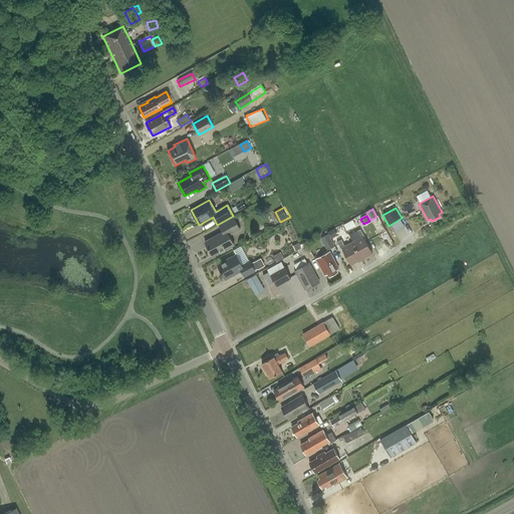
[(223,232),(205,242),(213,257),(235,245),(229,236),(240,230),(234,218),(220,225),(223,232)]
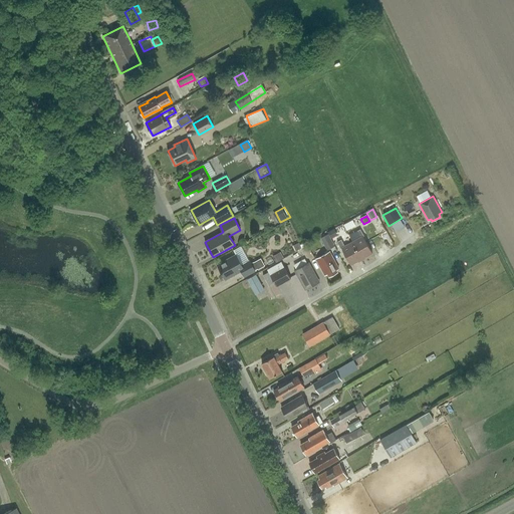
[(352,243),(361,259),(372,253),(363,237),(364,237),(360,230),(356,232),(357,234),(350,238),(352,243)]
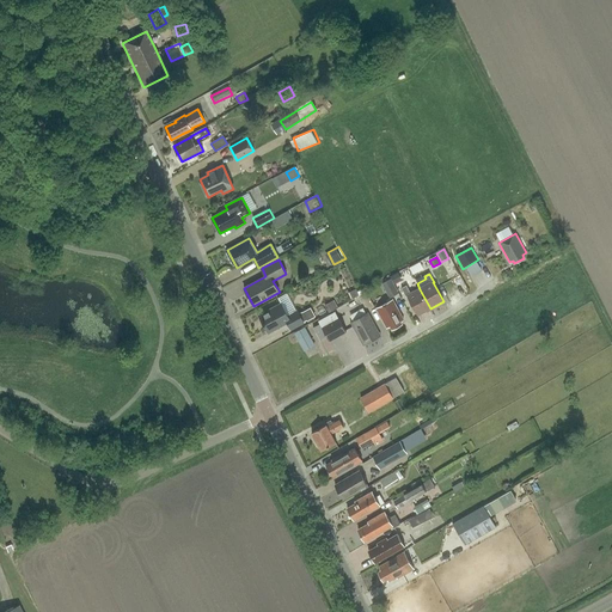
[(391,280),(383,285),(390,297),(398,292),(391,280)]
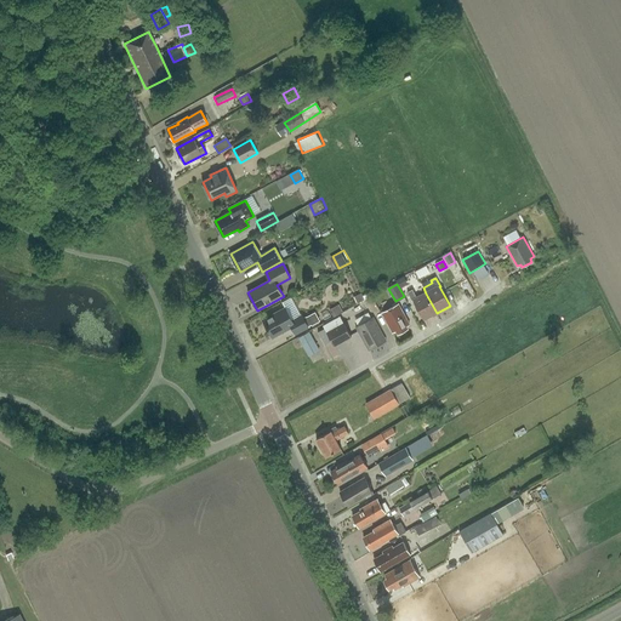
[(412,290),(408,292),(412,301),(414,301),(425,320),(437,313),(426,294),(417,297),(412,290)]
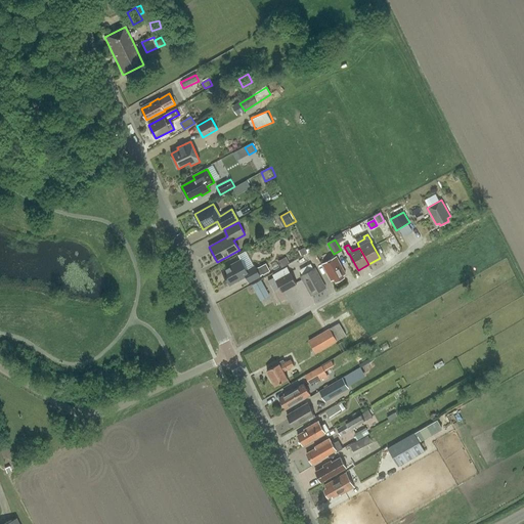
[(337,257),(322,264),(332,281),(335,279),(336,282),(345,277),(343,275),(346,274),(337,257)]
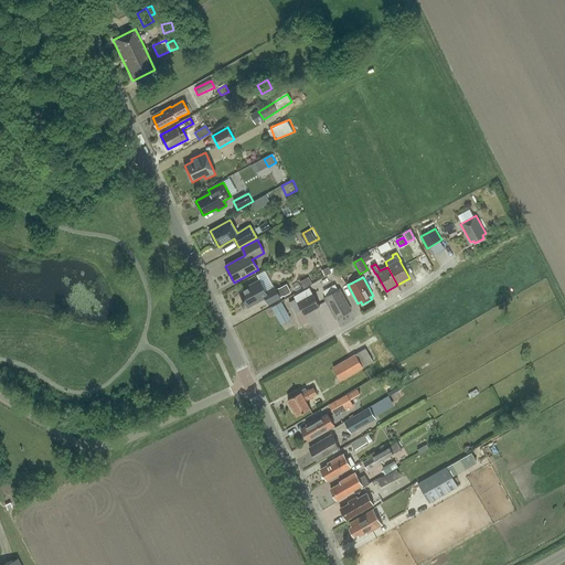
[(266,291),(259,280),(240,291),(248,308),(266,298),(269,305),(284,297),(285,298),(292,294),(287,286),(280,289),(277,290),(275,287),(266,291)]
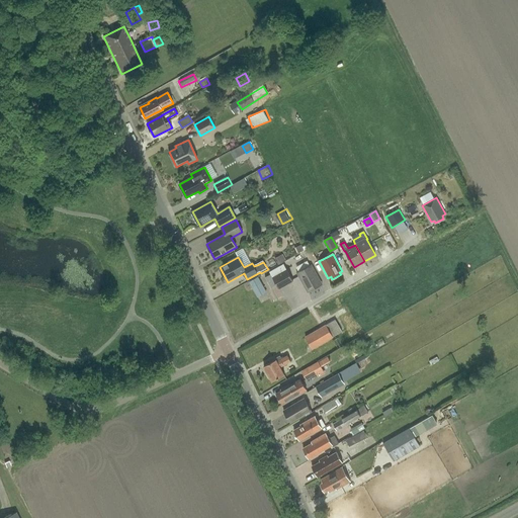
[(279,290),(293,282),(284,265),(270,273),(279,290)]
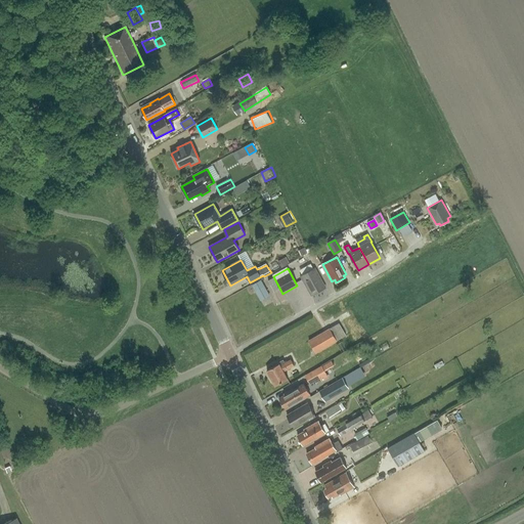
[(311,296),(323,289),(322,287),(324,286),(314,268),(300,276),(311,296)]
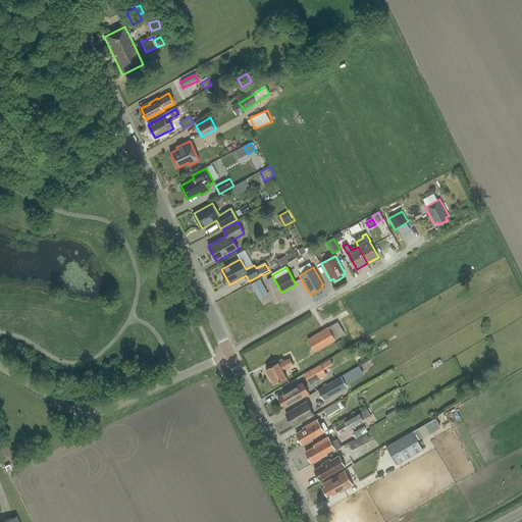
[(268,294),(263,285),(255,291),(260,299),(268,294)]
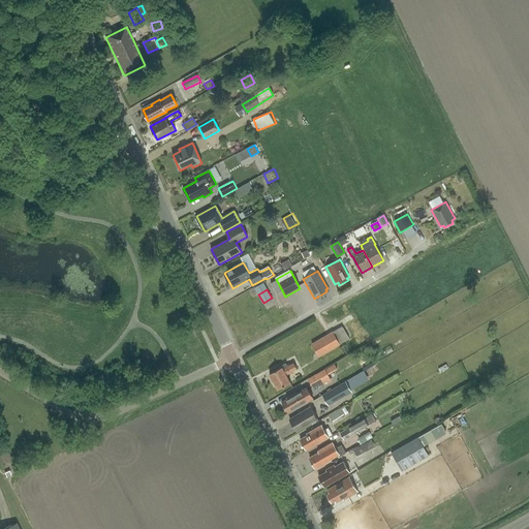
[(318,359),(340,346),(339,344),(346,340),(344,337),(347,336),(343,328),(340,330),(340,329),(311,345),(318,359)]
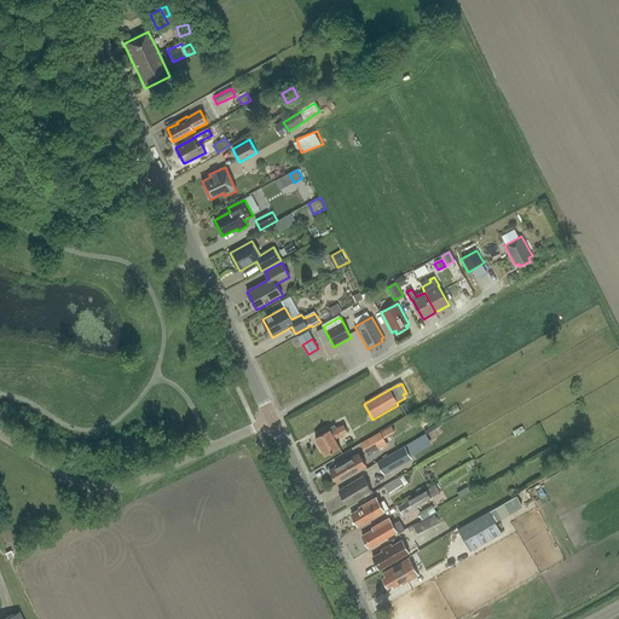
[(316,438),(325,456),(340,449),(335,439),(348,433),(343,426),(336,429),(335,426),(329,429),(330,431),(316,438)]
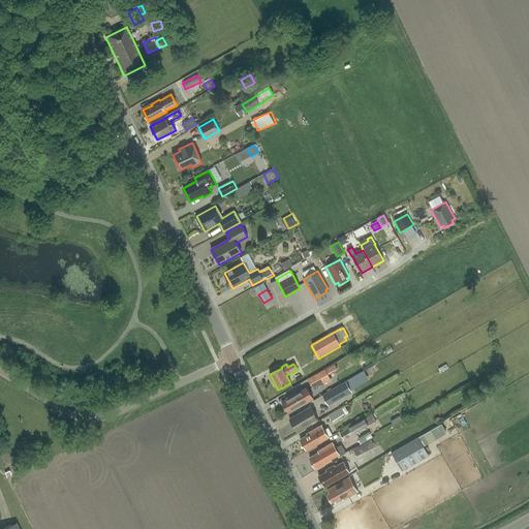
[(323,382),(319,374),(309,380),(313,387),(323,382)]
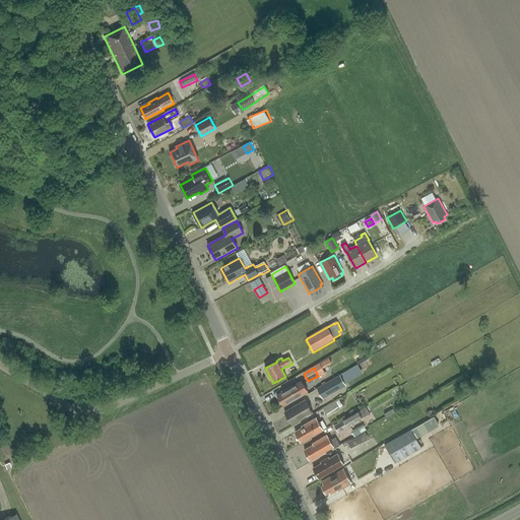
[(340,376),(317,389),(323,399),(339,390),(338,388),(345,384),(340,376)]
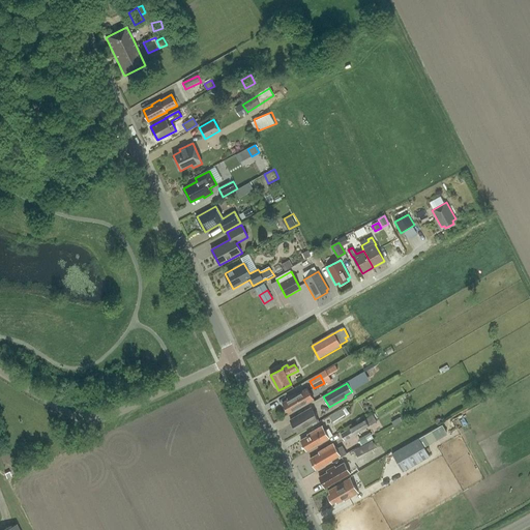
[(288,400),(283,403),(289,413),(314,399),(308,390),(297,396),(296,393),(288,399),(288,400)]
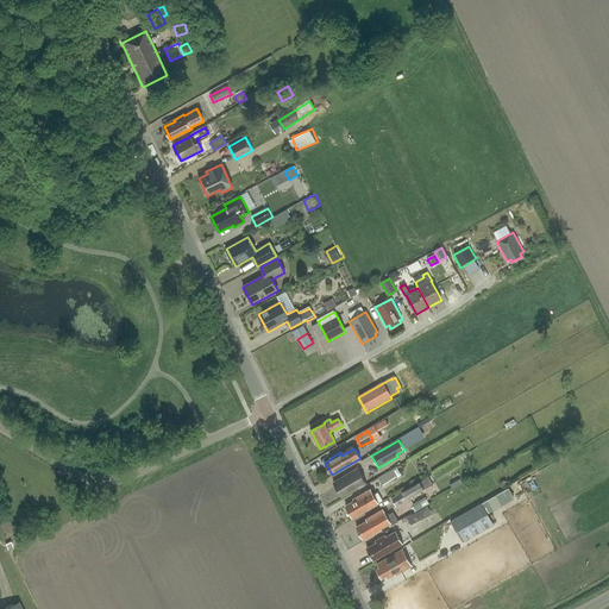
[(359,487),(359,489),(366,485),(358,469),(333,483),(341,497),(359,487)]
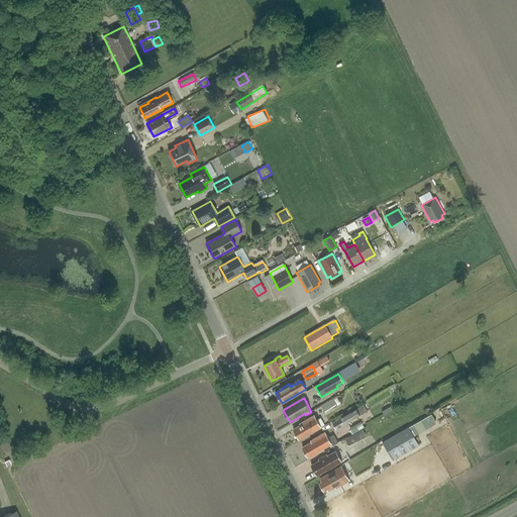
[(325,413),(337,406),(333,399),(321,407),(325,413)]
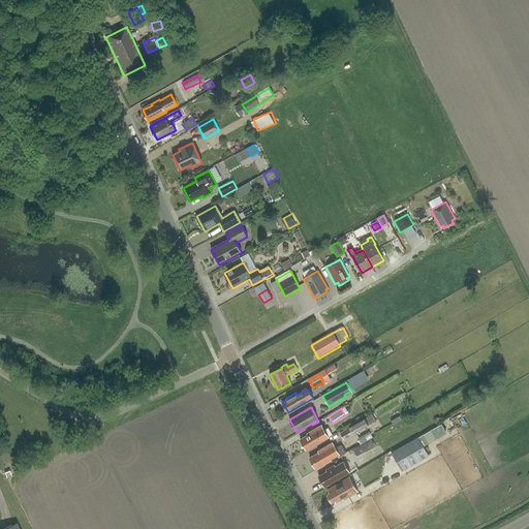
[(372,414),(365,418),(365,419),(369,426),(376,421),(372,414)]
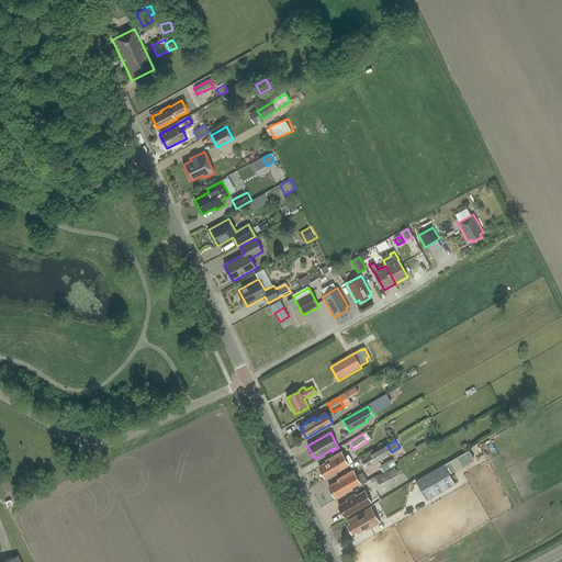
[(425,442),(415,448),(418,452),(427,447),(425,442)]
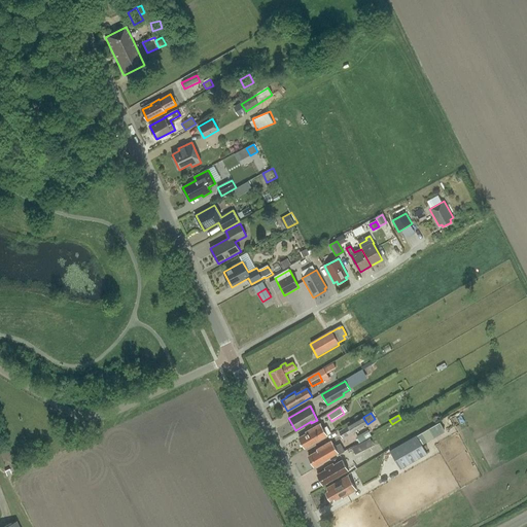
[(348,427),(340,432),(343,438),(352,433),(367,424),(363,418),(348,427)]
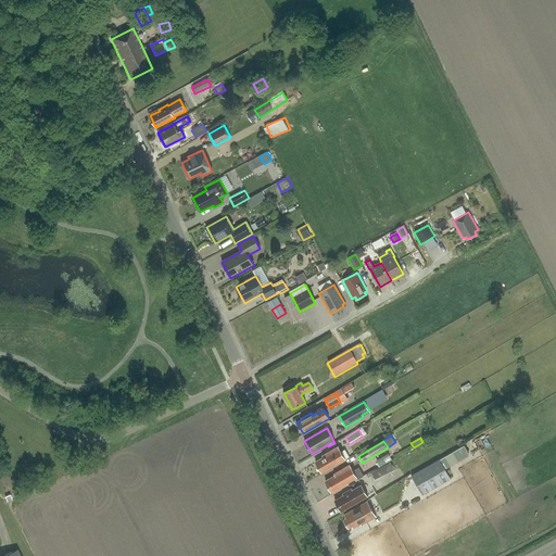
[(316,462),(323,474),(350,457),(345,451),(342,452),(339,446),(324,455),(324,457),(316,462)]
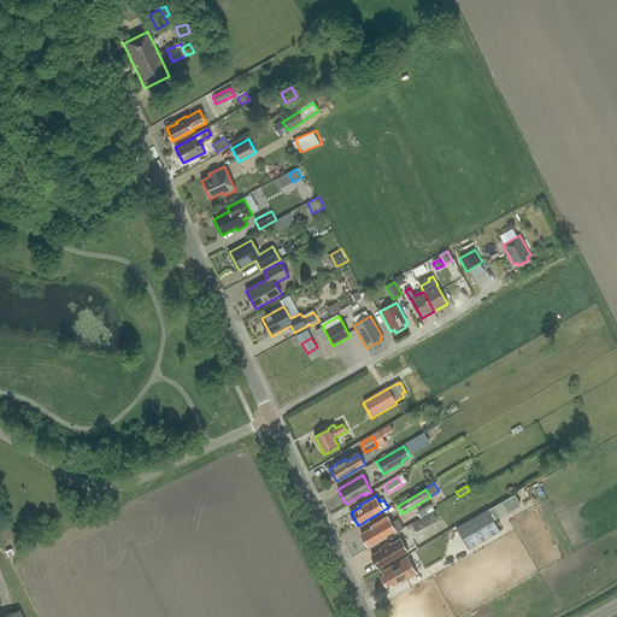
[(430,504),(417,512),(421,518),(434,511),(430,504)]
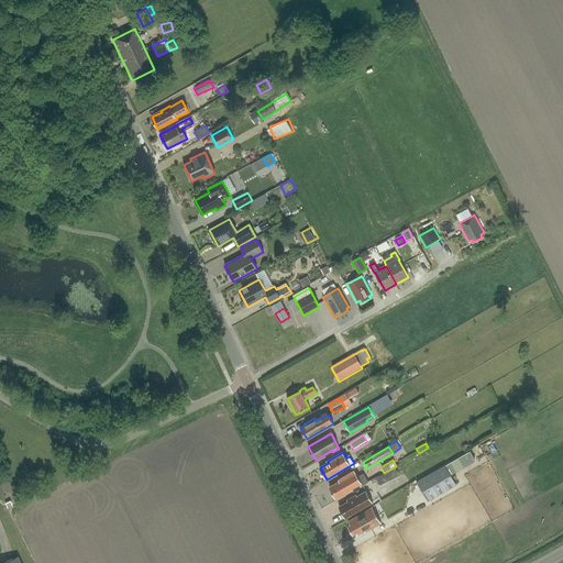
[(456,485),(445,466),(417,483),(428,501),(456,485)]
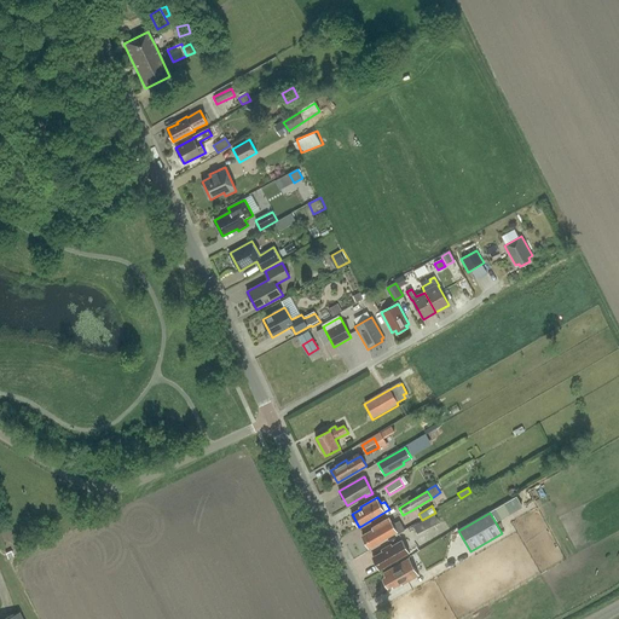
[(415,527),(418,536),(440,524),(435,516),(415,527)]
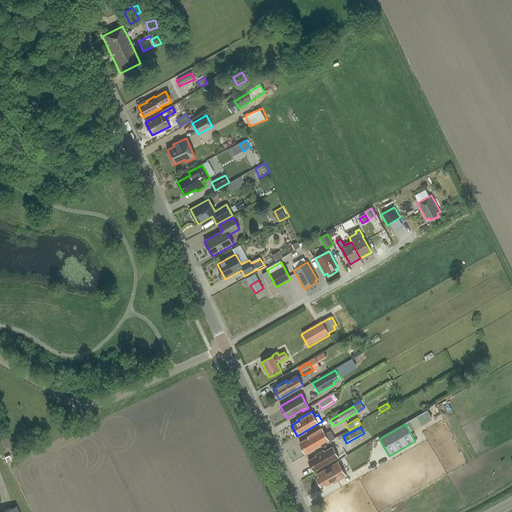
[(325,434),(322,428),(308,437),(309,438),(300,443),(306,454),(328,440),(329,442),(335,439),(331,431),(325,434)]
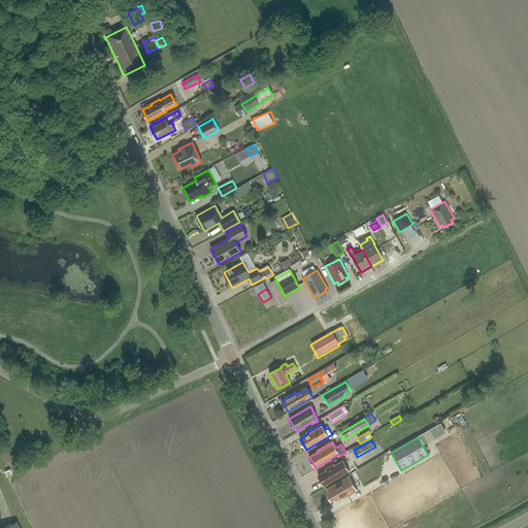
[(326,470),(319,475),(324,486),(350,471),(343,461),(335,466),(334,464),(326,469),(326,470)]
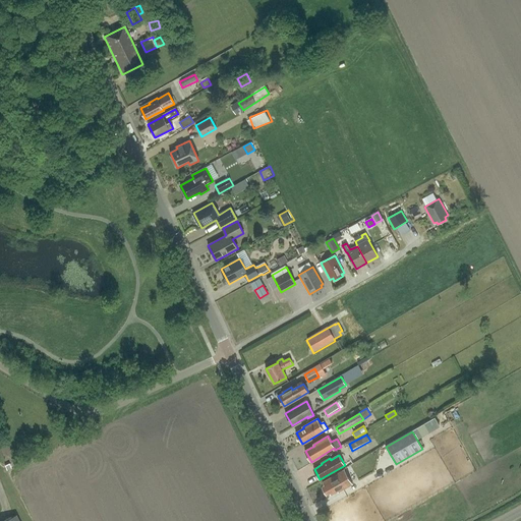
[(323,487),(327,496),(330,494),(331,496),(338,491),(339,493),(353,484),(345,470),(323,483),(325,486),(323,487)]
